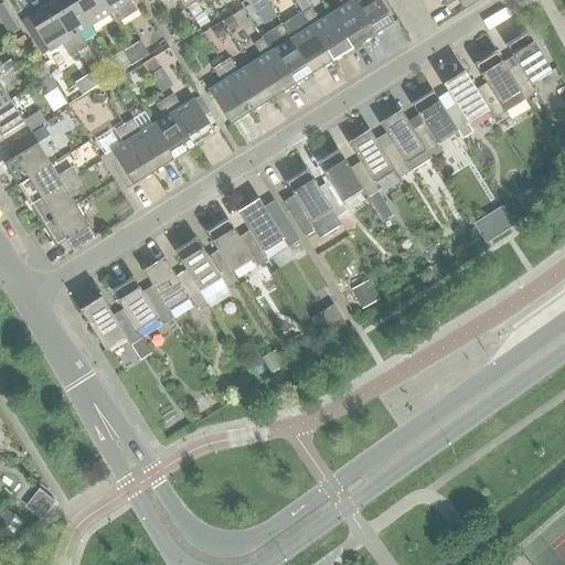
[(77,33),(89,27),(72,0),(53,0),(48,4),(77,52),(86,46),(77,33)]
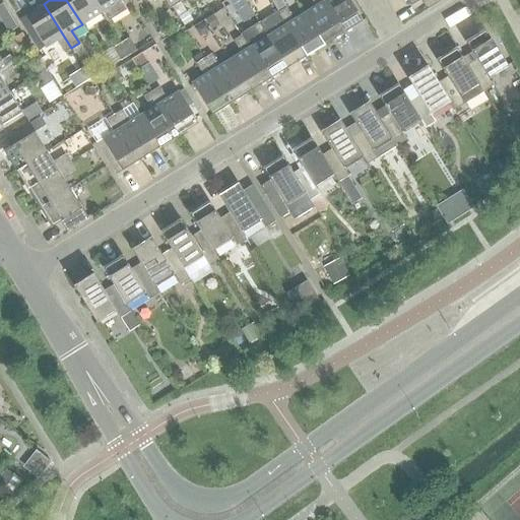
[(101,12),(92,0),(66,0),(82,24),(101,12)]
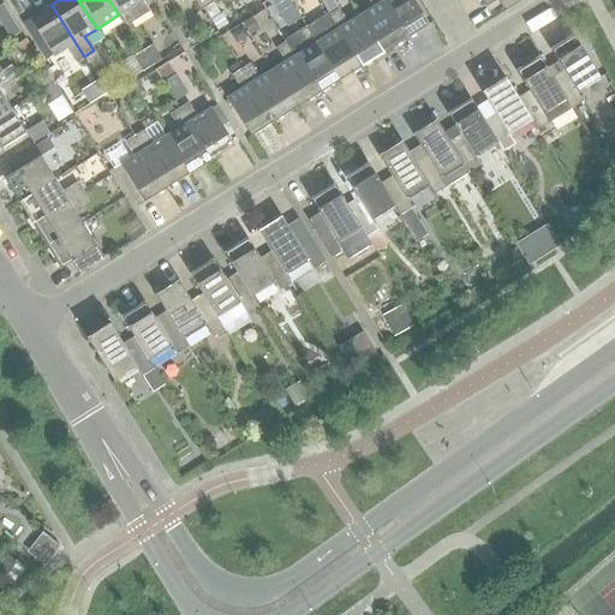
[(109,0),(119,15),(125,24),(148,10),(141,0),(109,0)]
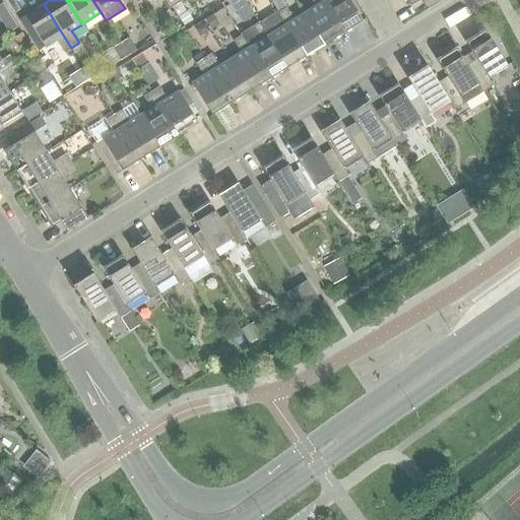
[(135,0),(137,2),(140,0),(161,0),(168,9),(181,0),(135,0)]
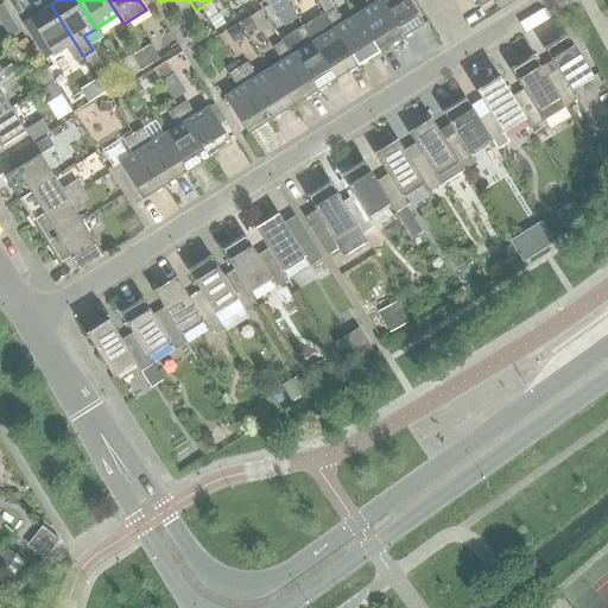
[(289,6),(284,0),(266,0),(276,14),(289,6)]
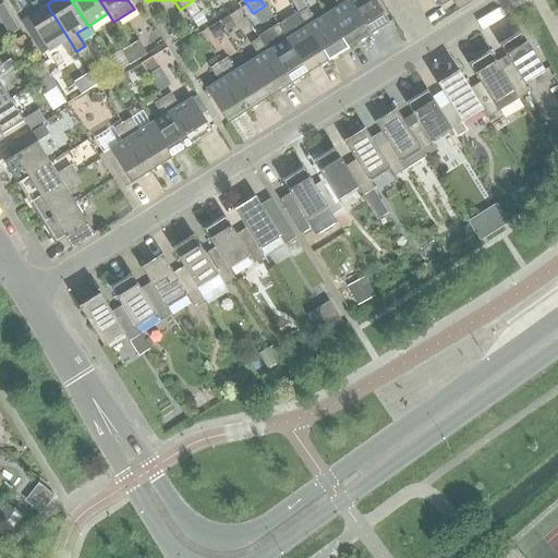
[(325,14),(347,48),(366,36),(343,0),(331,0),(337,7),(325,14)]
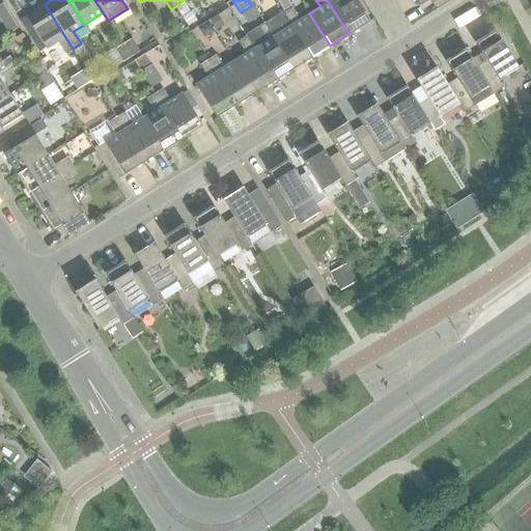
[(327,0),(348,34),(368,22),(355,0),(327,0)]
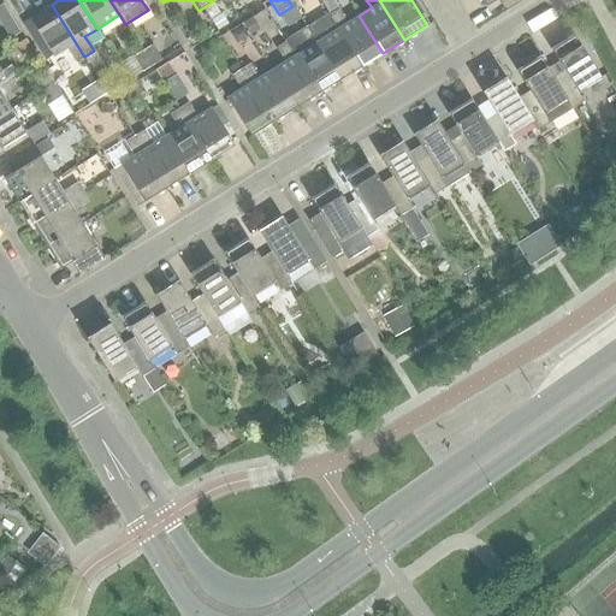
[(522,0),(480,0),(485,6),(495,0),(496,0),(504,12),(522,0)]
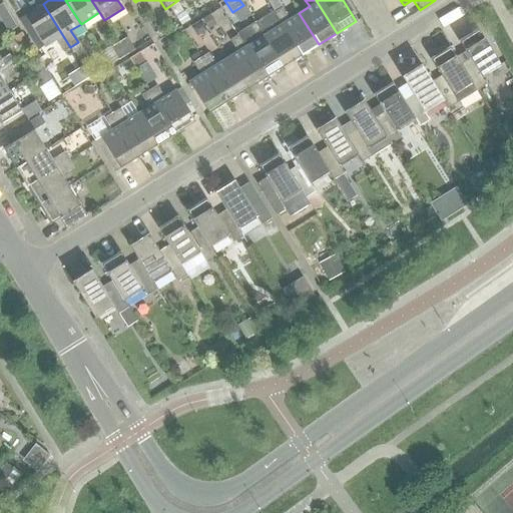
[(62,52),(70,47),(43,4),(24,16),(28,22),(43,47),(54,40),(62,52)]
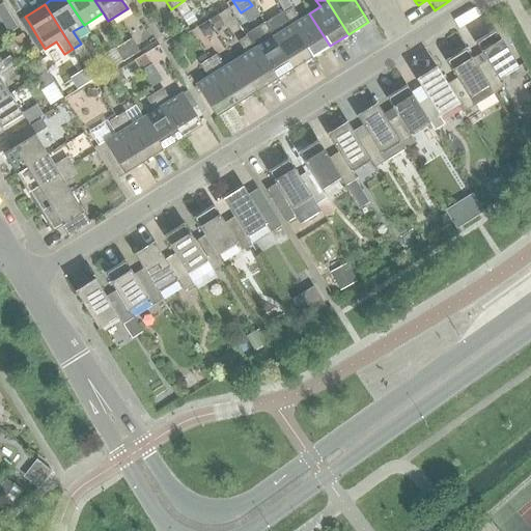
[(283,12),(311,57),(330,46),(309,14),(299,20),(291,7),(283,12)]
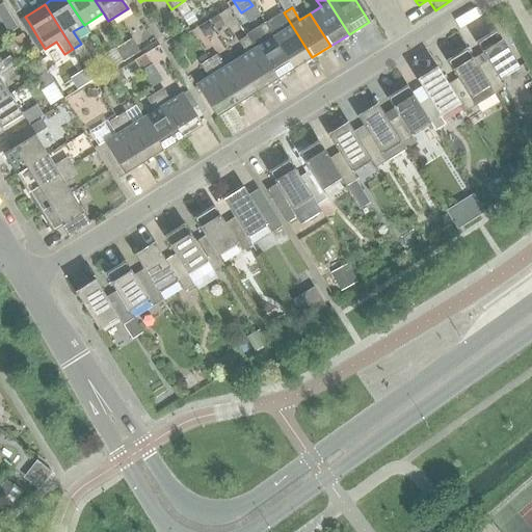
[(190,11),(182,18),(187,26),(196,21),(190,11)]
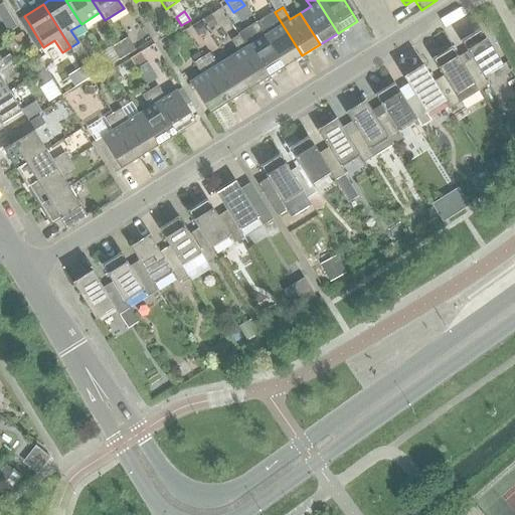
[(264,36),(283,67),(302,55),(275,12),(267,17),(255,24),(264,36)]
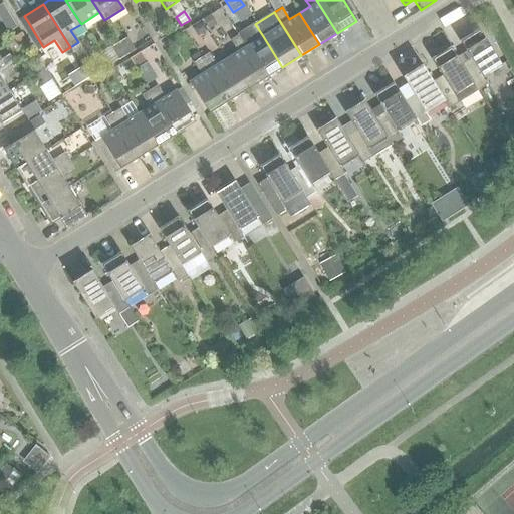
[(202,20),(208,29),(216,24),(210,15),(202,20)]
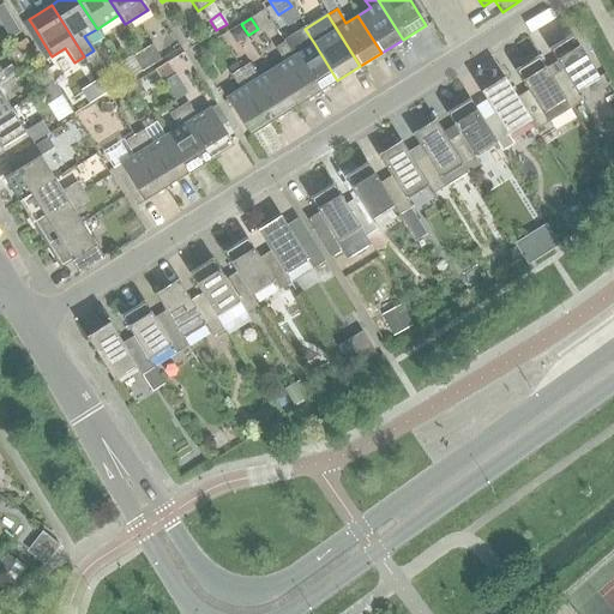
[(29,19),(22,23),(44,61),(52,56),(34,26),(29,19)]
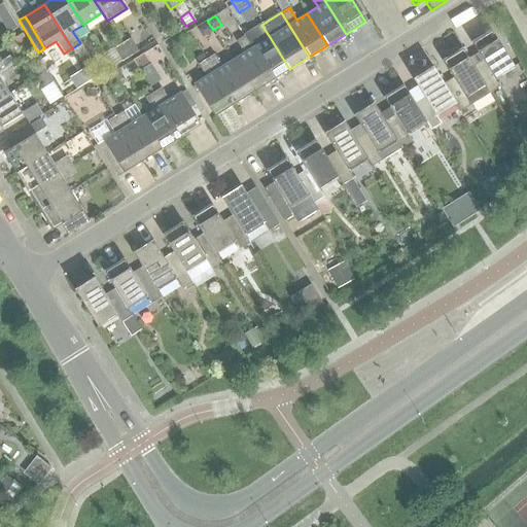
[(1,23),(8,34),(18,29),(10,18),(1,23)]
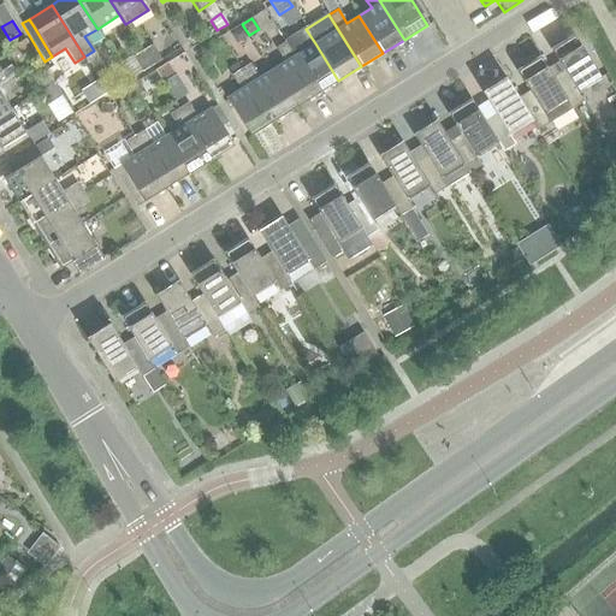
[(242,27),(230,34),(236,43),(248,37),(242,27)]
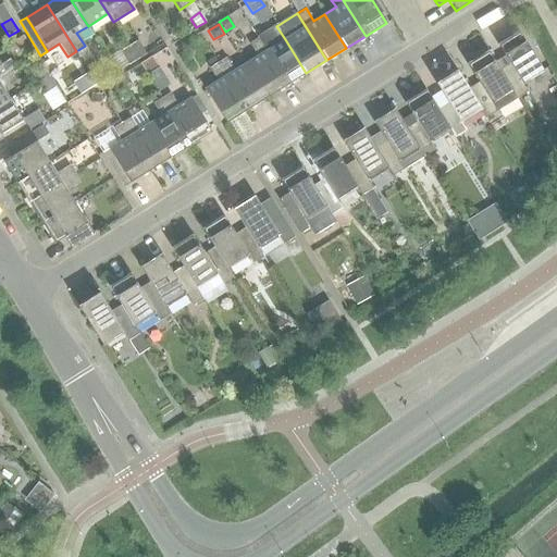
[(257,38),(286,85),(306,73),(285,39),(276,26),(265,33),(257,38)]
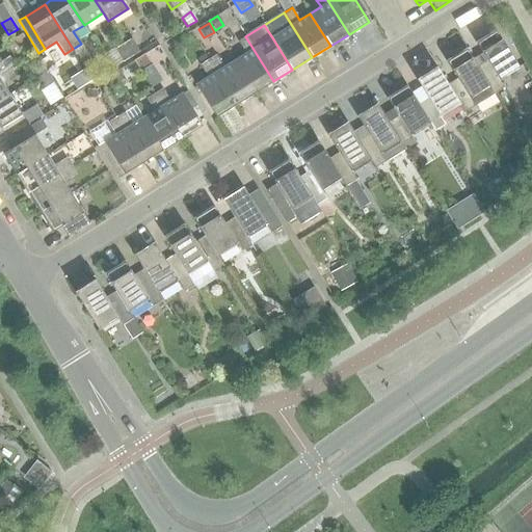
[(488,86),(487,86),(493,95),(503,87),(498,80),(517,68),(495,30),(475,43),(485,60),(476,67),(488,86)]
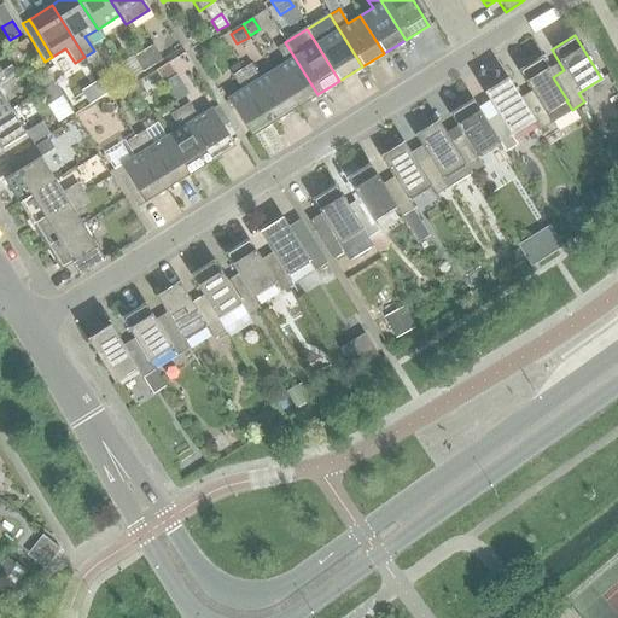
[(272,70),(295,109),(318,94),(285,42),(275,48),(285,63),(272,70)]
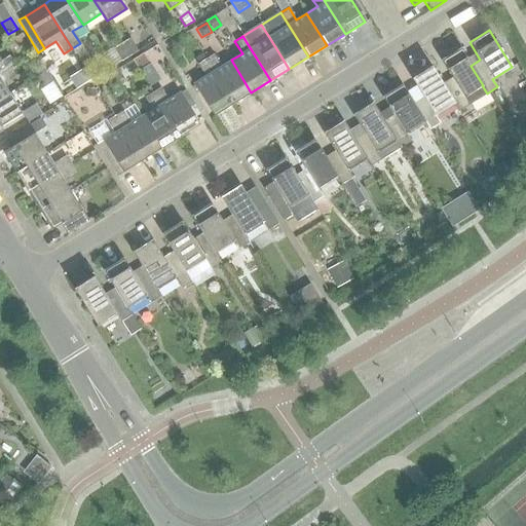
[(120,62),(128,57),(121,44),(112,49),(120,62)]
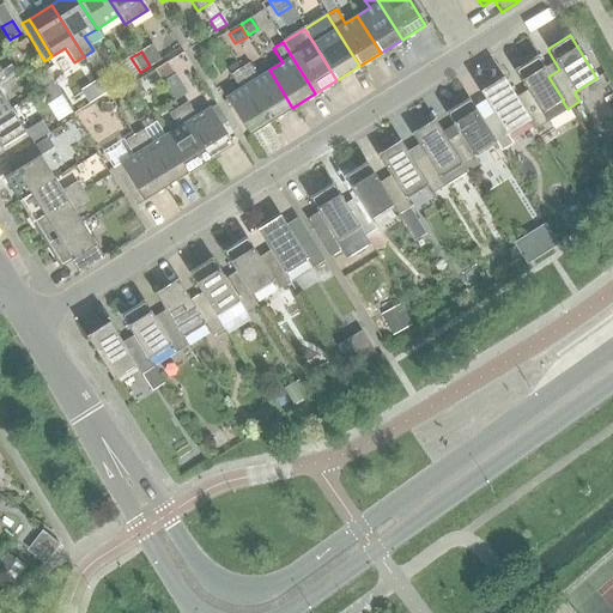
[(526,91),(515,98),(528,120),(534,129),(546,122),(568,109),(562,99),(563,99),(548,77),(535,56),(513,71),(526,91)]
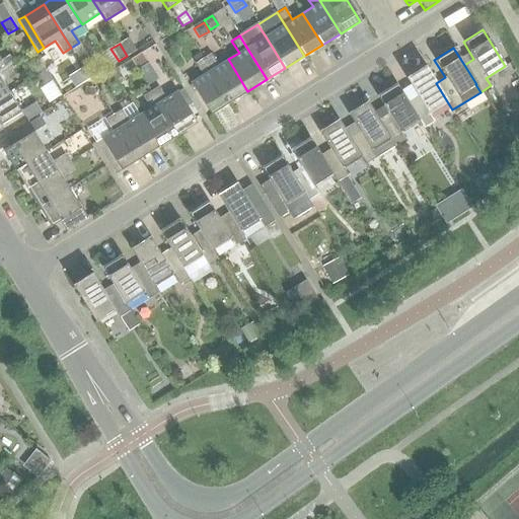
[(147,64),(140,53),(131,60),(138,70),(147,64)]
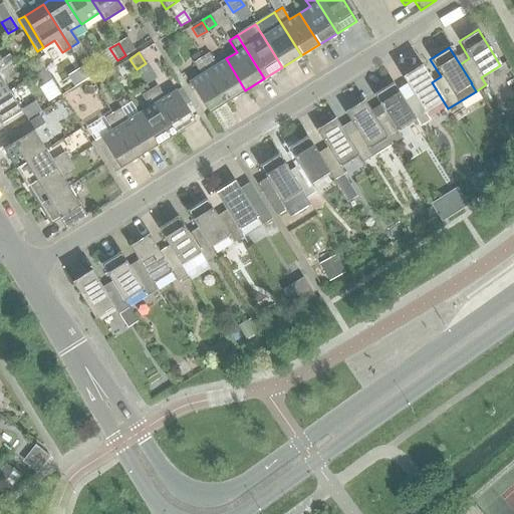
[(200,58),(227,101),(245,90),(226,58),(216,65),(208,53),(200,58)]
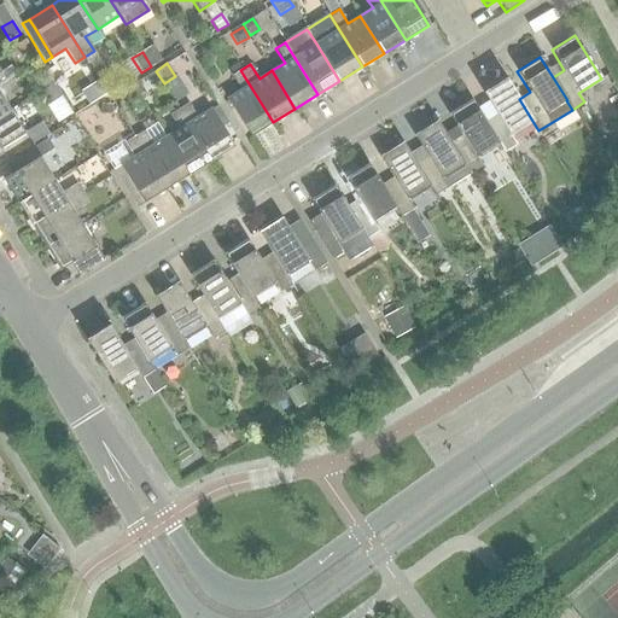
[(0,85),(11,79),(10,77),(16,74),(11,65),(0,71),(0,85)]
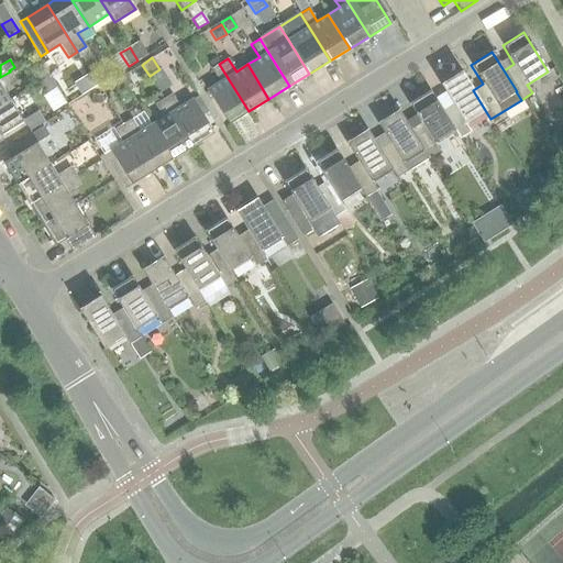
[(249,111),(219,64),(210,69),(219,83),(207,90),(228,124),(249,111)]
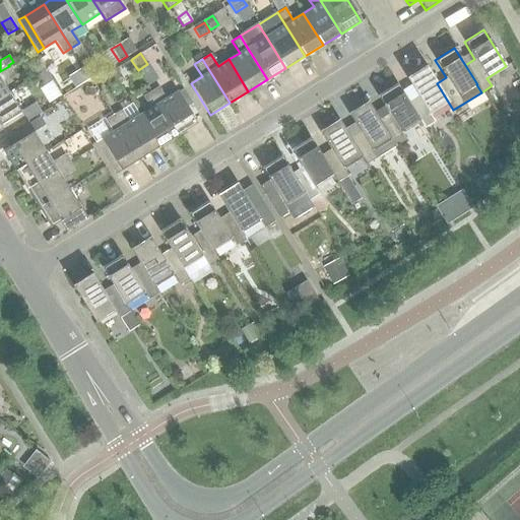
[(448,102),(437,83),(426,65),(406,77),(416,95),(407,101),(419,120),(418,120),(424,128),(434,122),(429,114),(448,102)]
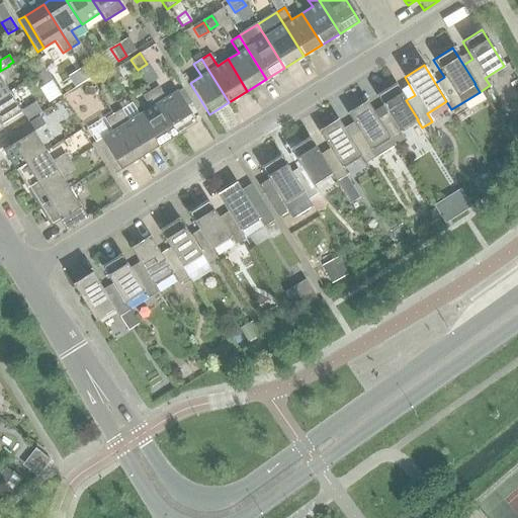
[(0,71),(0,96),(8,92),(2,81),(14,74),(9,66),(0,71)]
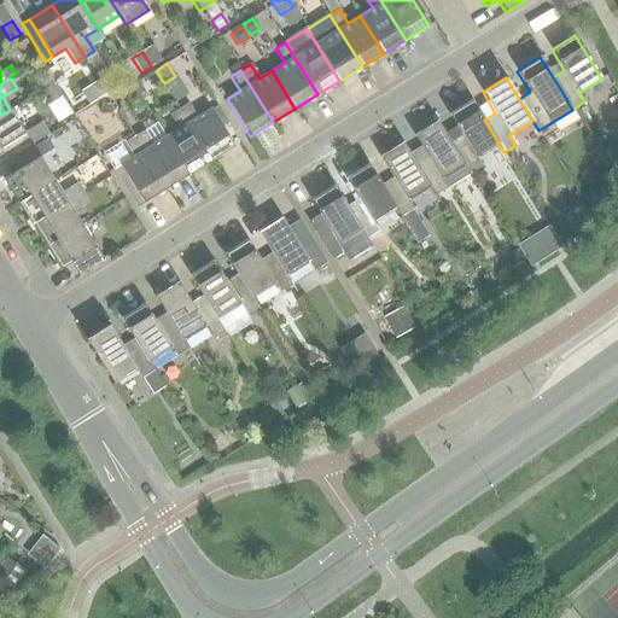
[(139,81),(133,85),(139,94),(145,92),(139,81)]
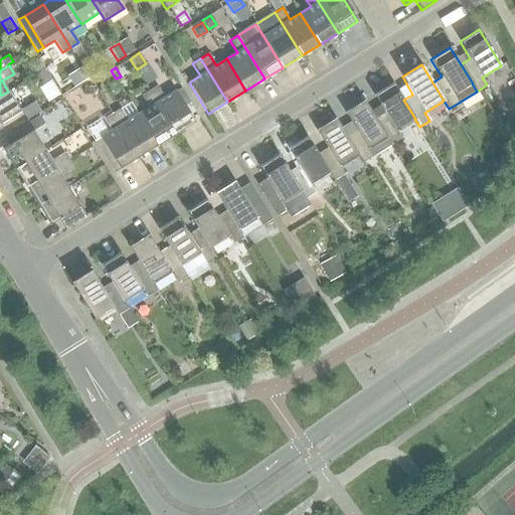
[(51,82),(46,74),(39,79),(44,87),(51,82)]
